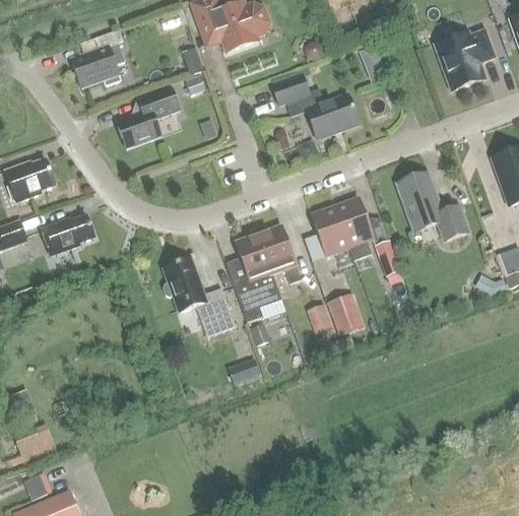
[(246,4),(245,0),(221,8),(218,0),(197,0),(191,2),(200,27),(215,21),(226,51),(259,39),(258,36),(273,29),(262,0),(256,0),(246,4)]
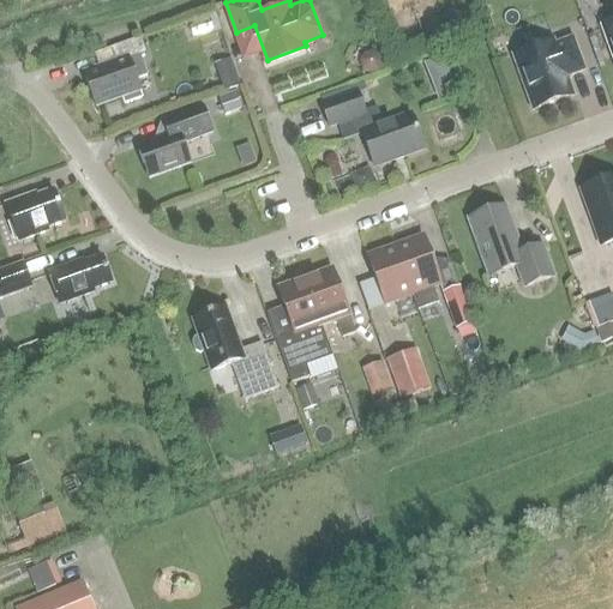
[(612,17),(602,22),(612,50),(612,17)]
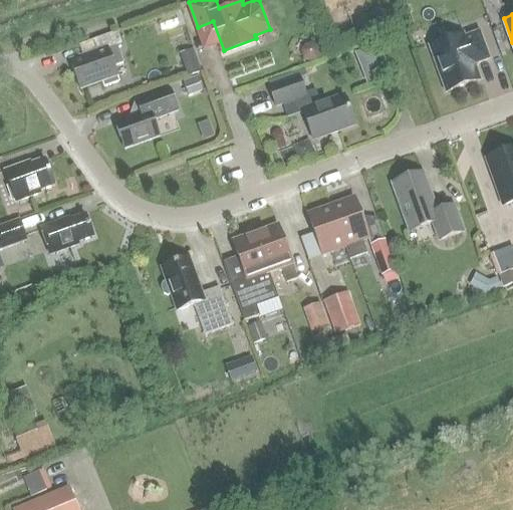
[(99,49),(71,59),(83,91),(81,84),(102,76),(104,83),(119,78),(117,70),(114,64),(124,60),(117,42),(122,41),(117,28),(94,36),(99,49)]
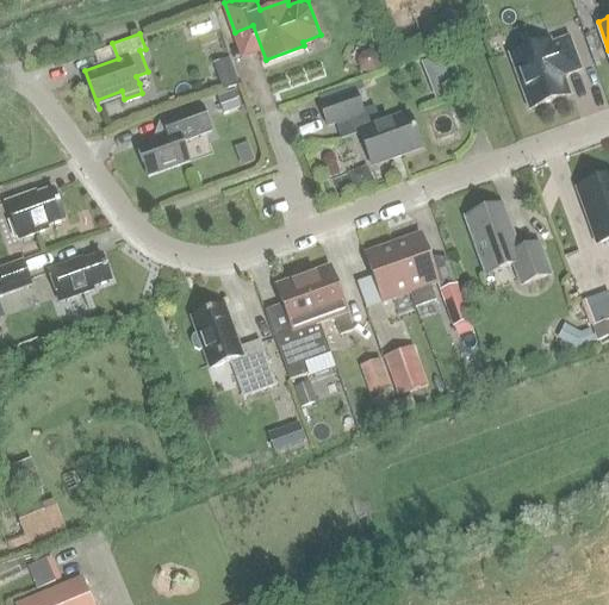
[(529,105),(570,91),(565,75),(567,70),(582,66),(570,33),(552,39),(551,37),(510,51),(529,105)]
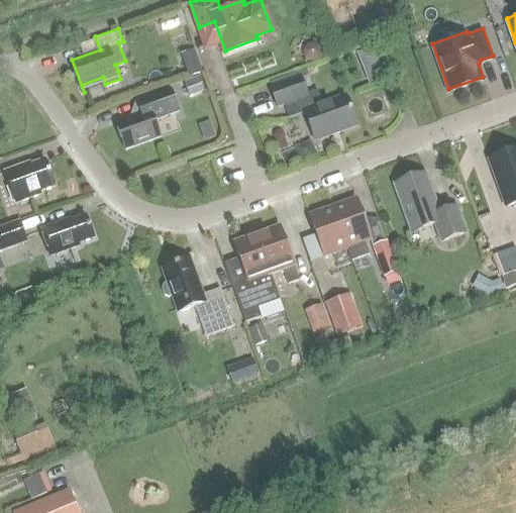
[(314,40),(307,42),(304,49),(306,57),(313,60),(320,58),(323,50),(321,43),(314,40)]
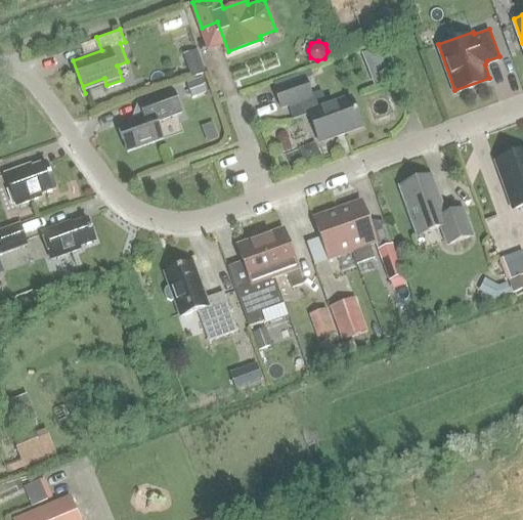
[(362,51),(368,68),(386,60),(380,44),(362,51)]
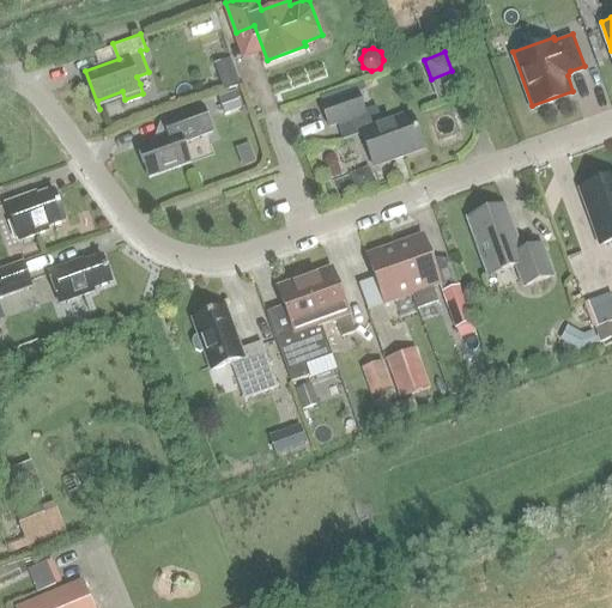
[(236,54),(219,56),(224,85),(240,83),(236,54)]
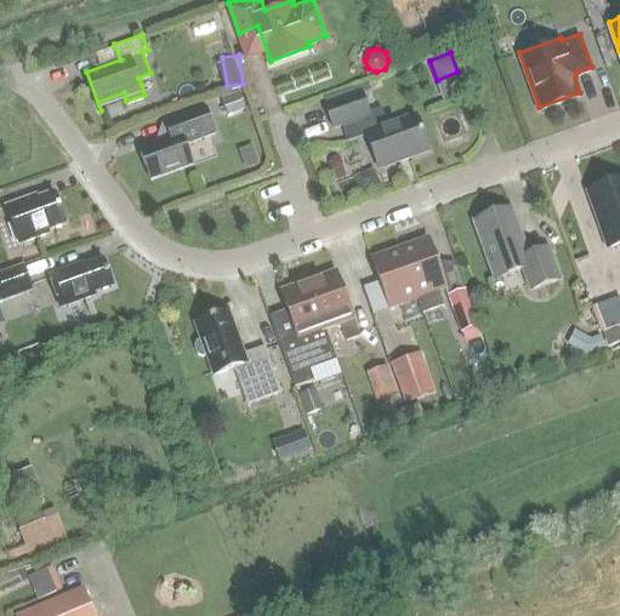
[(246,107),(240,89),(221,95),(227,113),(246,107)]
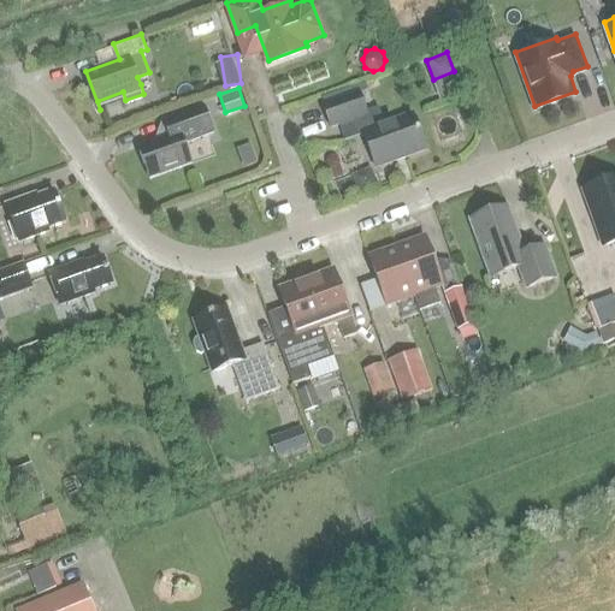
[(331,124),(367,111),(359,88),(323,101),(331,124)]
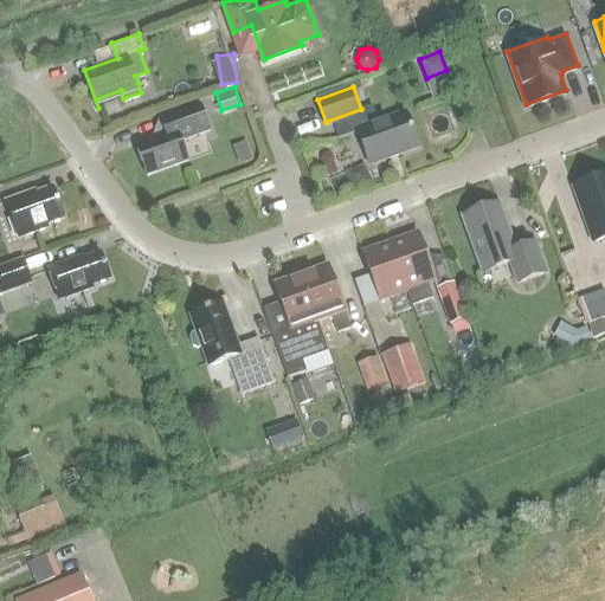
[(166,130),(136,141),(148,172),(188,157),(181,137),(197,131),(211,127),(201,99),(160,115),(166,130)]
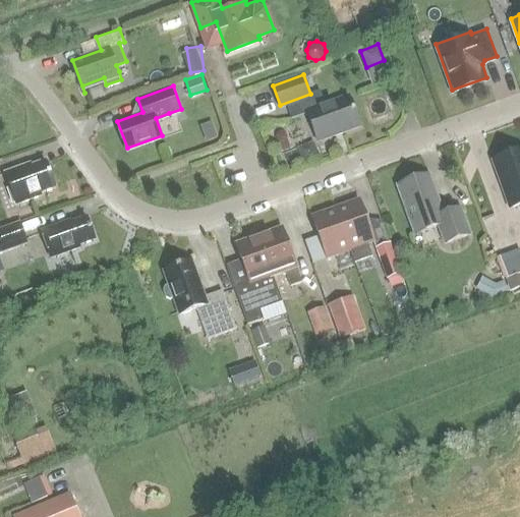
[(319,138),(360,123),(349,93),(307,108),(319,138)]
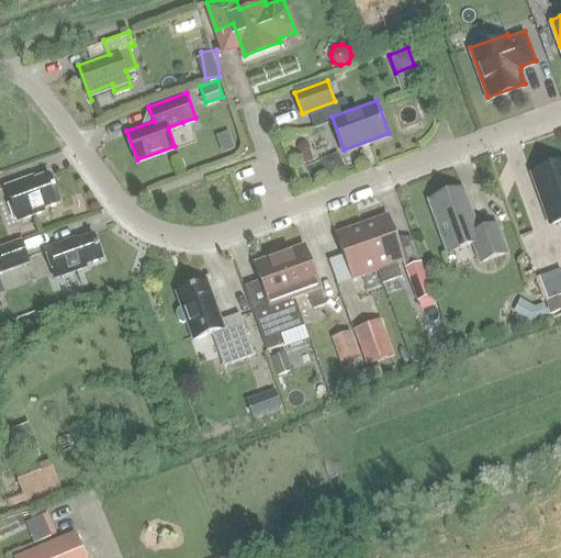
[(232,126),(219,131),(223,148),(236,145),(232,126)]
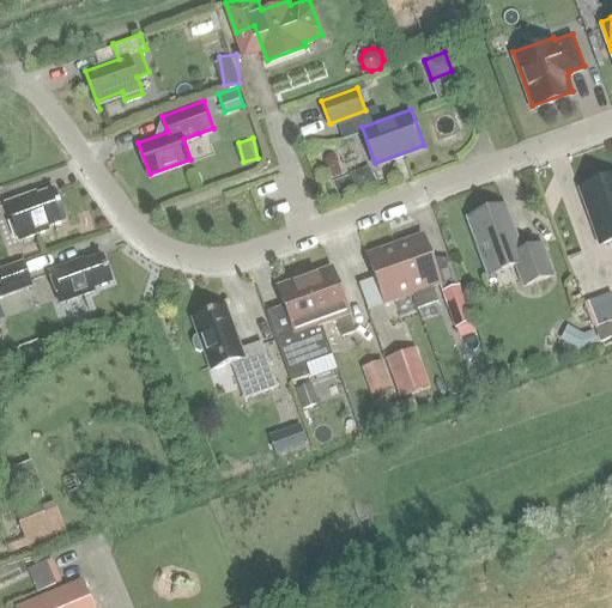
[(611,172),(580,186),(600,242),(611,237),(611,172)]
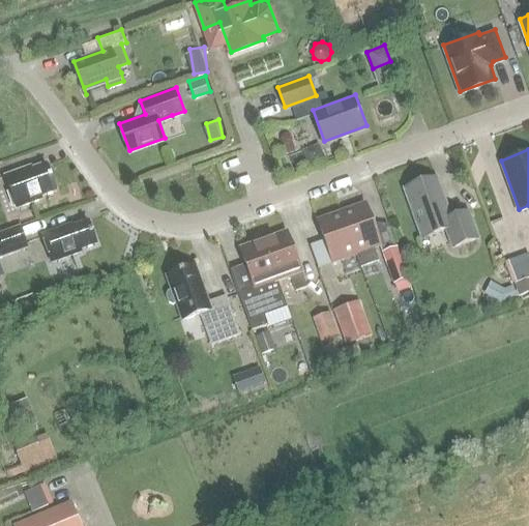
[(57,187),(47,161),(23,169),(22,167),(5,173),(18,205),(42,196),(41,194),(57,187)]
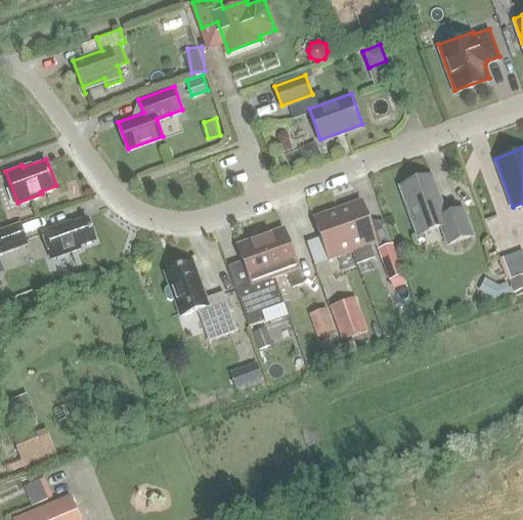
[(446,212),(432,173),(400,184),(418,232),(441,223),(447,242),(473,232),(463,206),(446,212)]
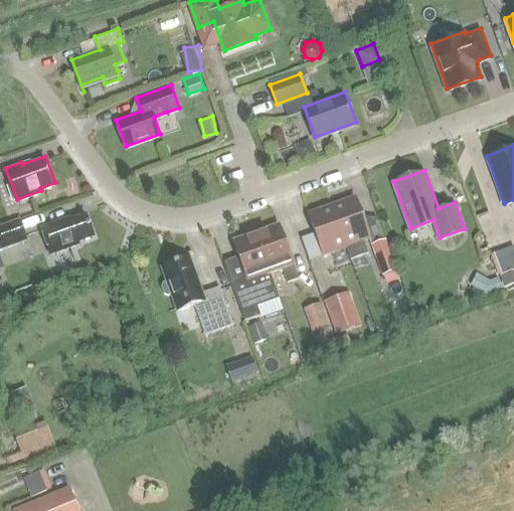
[(332,203),(346,243),(370,235),(355,195),(332,203)]
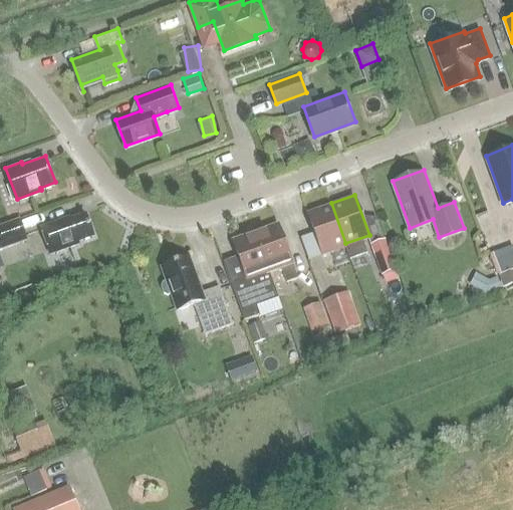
[(345,243),(331,203),(308,211),(322,252),(345,243)]
